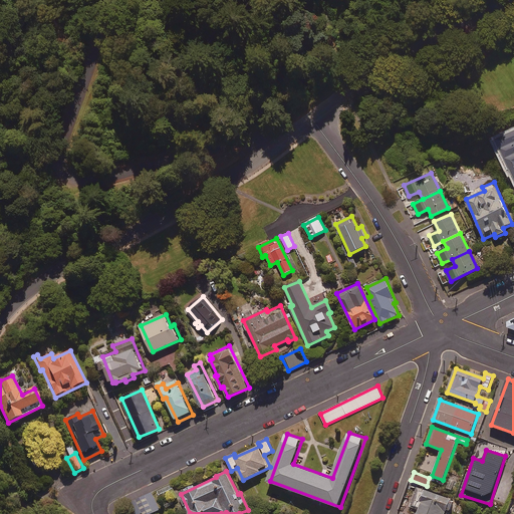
[(456,481),(449,478),(446,489),(453,491),(456,481)]
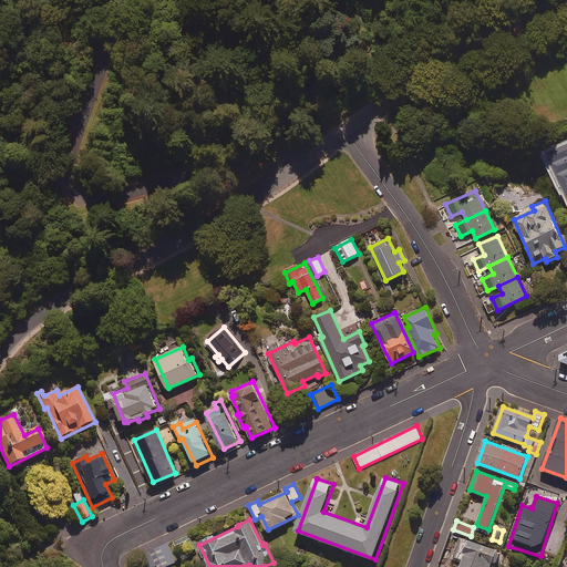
[(492,566),(494,563),(497,564),(501,553),(459,537),(452,557),(465,562),(462,566),(492,566)]
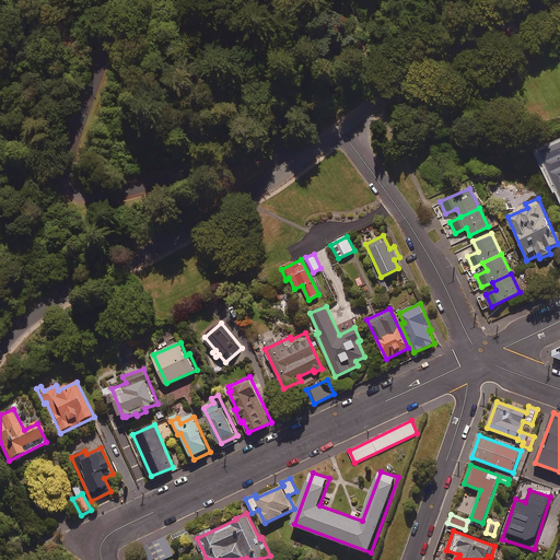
[(162,559),(175,555),(166,536),(142,547),(148,559),(152,559),(156,558),(156,559),(162,559)]
